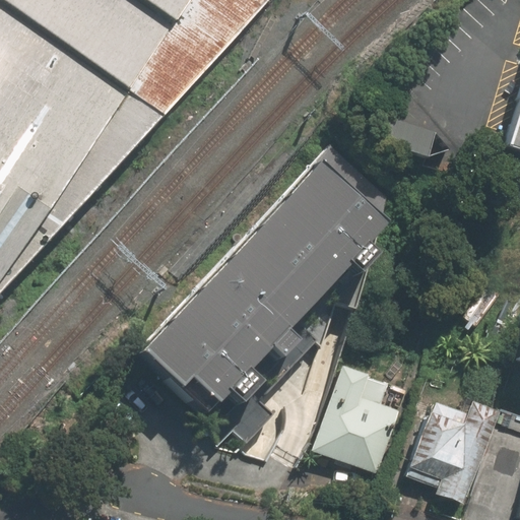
[(0,0),(0,293),(269,0),(0,0)]
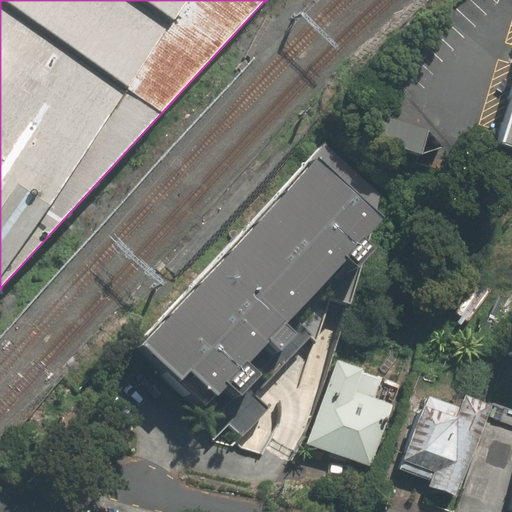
[(511,89),(495,145),(511,150),(511,89)]
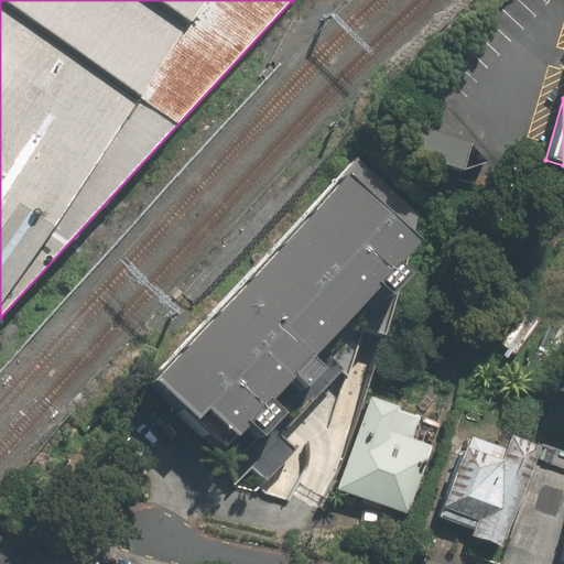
[(422,243),(350,177),(159,383),(231,449),(422,243)]
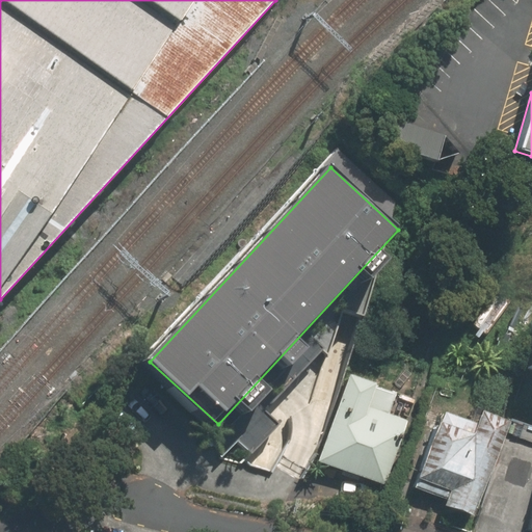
[(351,375),(320,462),(387,486),(408,422),(370,408),(378,384),(351,375)]
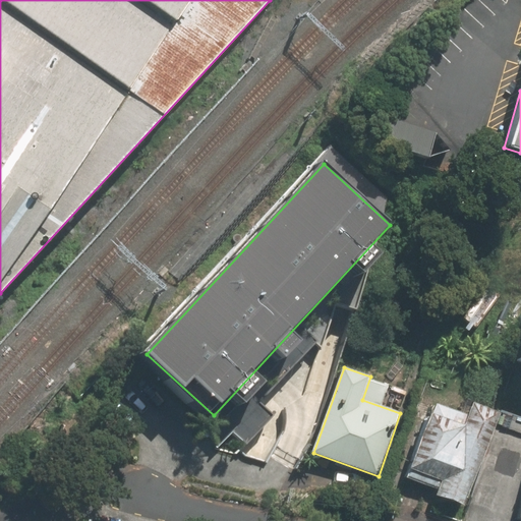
[(409,479),(441,491),(439,497),(465,507),(501,414),(474,404),(469,416),(438,405),(409,479)]
